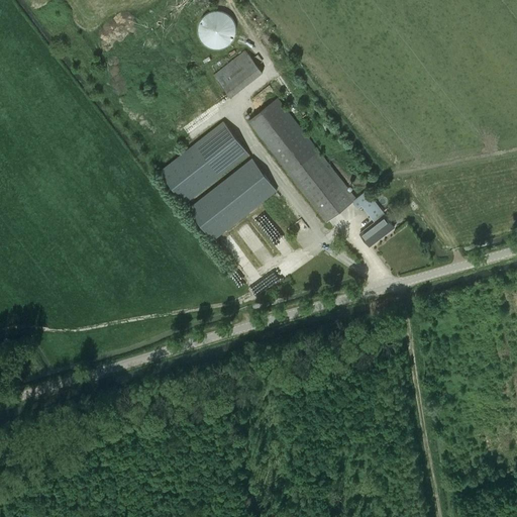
[(211,11),(207,33),(227,37),(232,15),(211,11)]
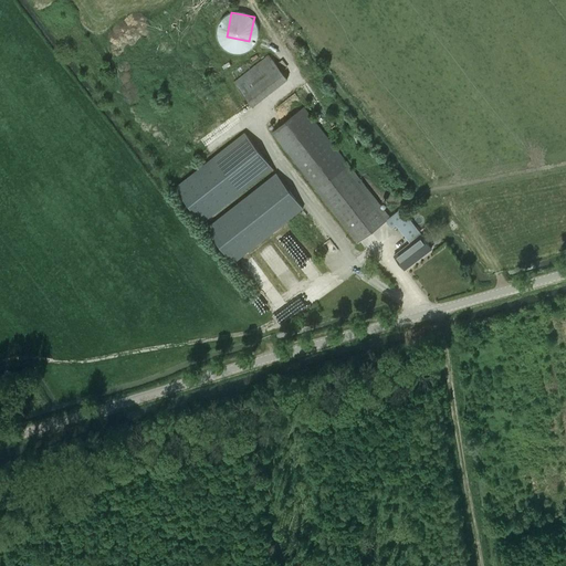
[(238,82),(258,102),(285,73),(266,54),(238,82)]
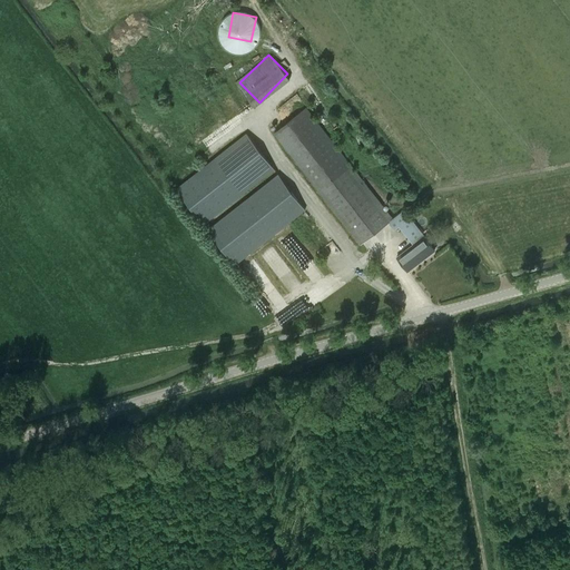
[(306,108),(275,133),(361,243),(389,222),(394,229),(399,226),(414,245),(397,257),(408,271),(434,249),(424,237),(425,236),(404,209),(393,218),(306,108)]
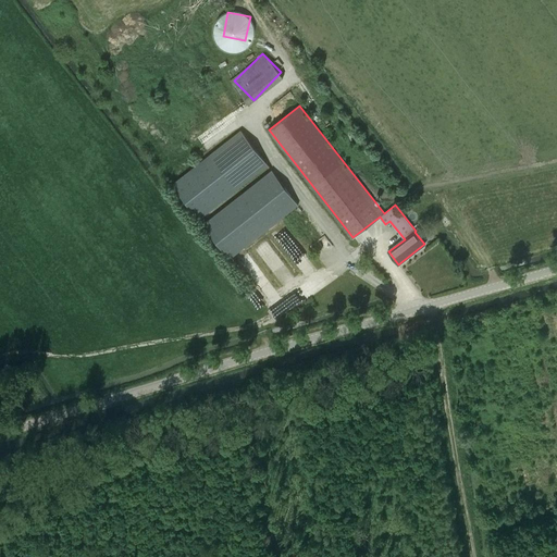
[(242,131),(172,184),(199,219),(269,165),(242,131)]
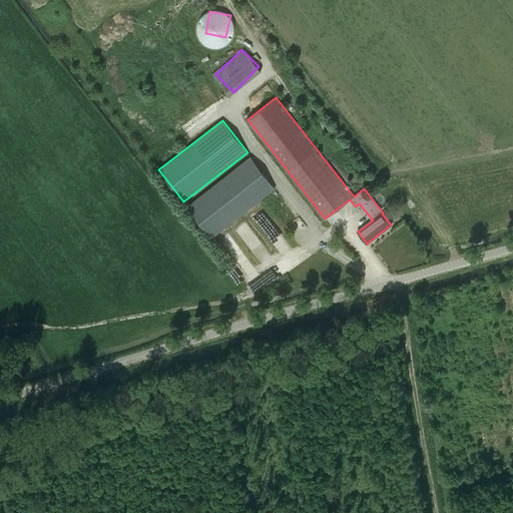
[(250,156),(186,205),(211,237),(276,188),(250,156)]
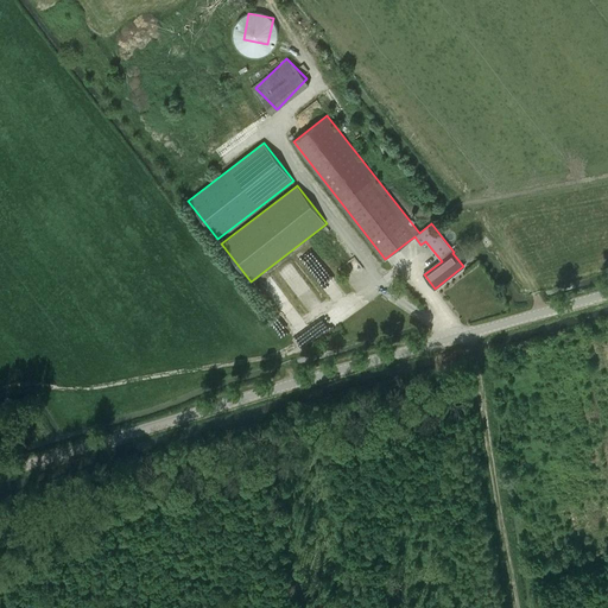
[(283,289),(274,296),(289,314),(297,308),(283,289)]
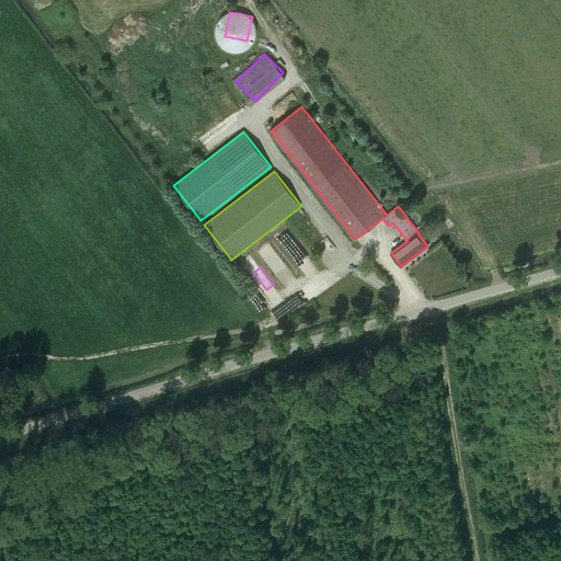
All buildings are outlined.
